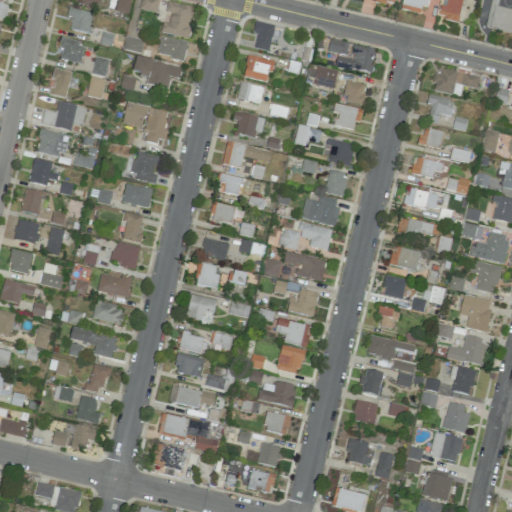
[(130,0),(127,0),(116,0),(115,13),(129,14),(130,0)]
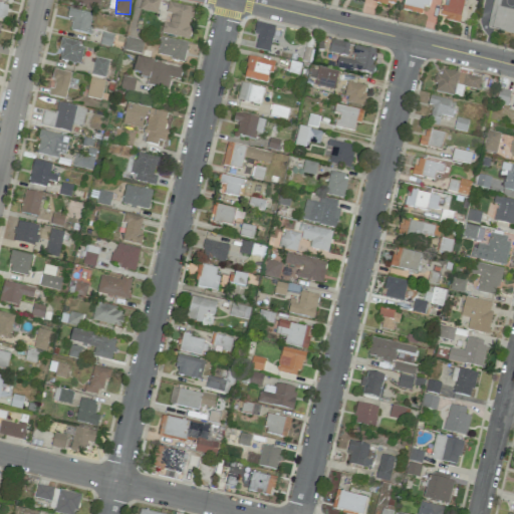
[(157,14),(159,0),(141,0),(139,10),(157,14)]
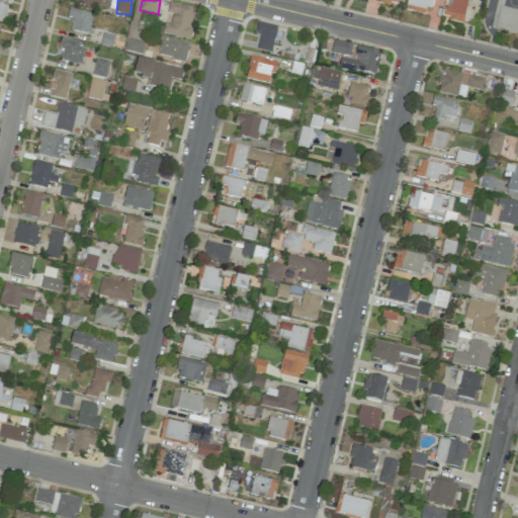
[(448,0),(444,19),(462,23),(467,0),(448,0)]
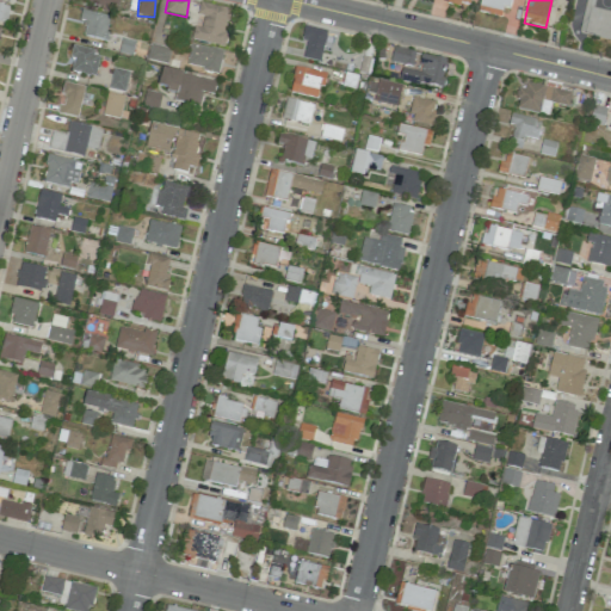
[(193,26),(191,41),(224,47),(227,35),(223,35),(226,23),(230,23),(233,10),(199,2),(197,16),(203,17),(201,28),(193,26)]
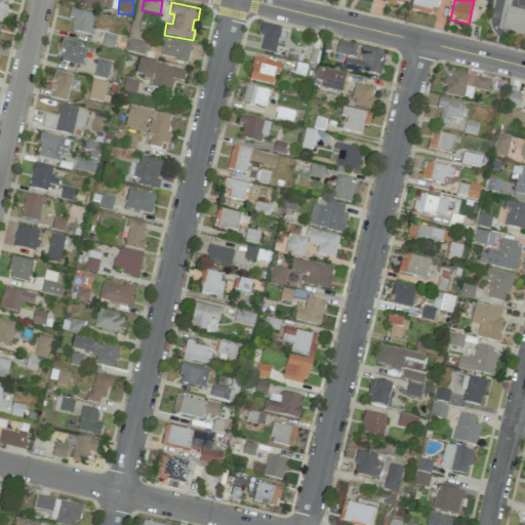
[(0,19),(4,22),(8,6),(0,3),(0,19)]
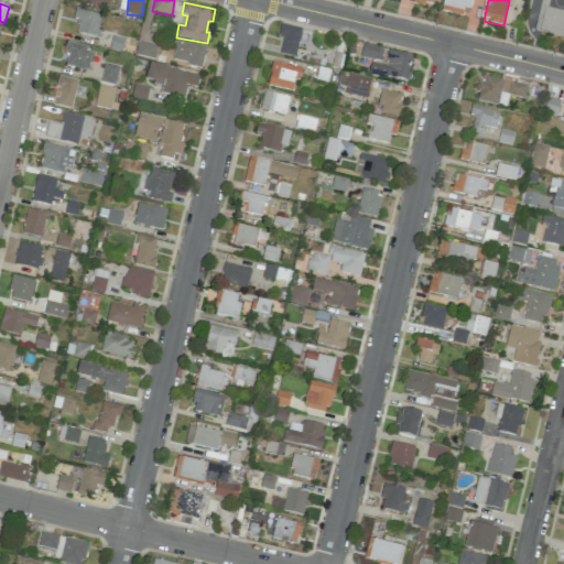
[(563,11),(543,7),(538,31),(563,36),(563,11)]
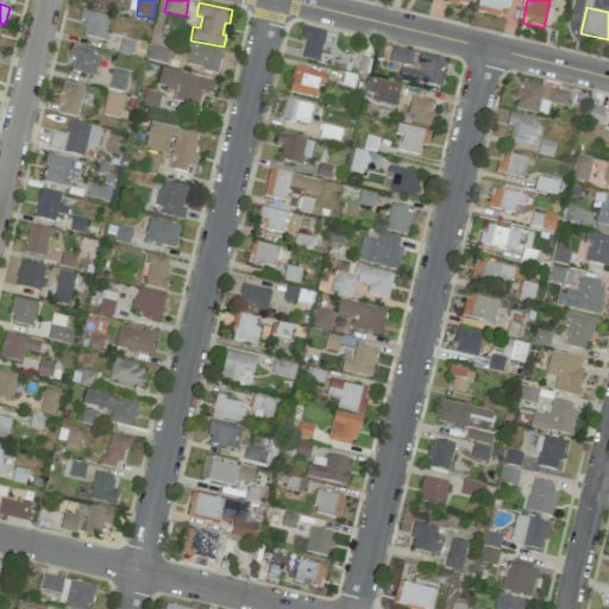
[(106,41),(110,16),(81,11),(79,20),(86,22),(83,37),(106,41)]
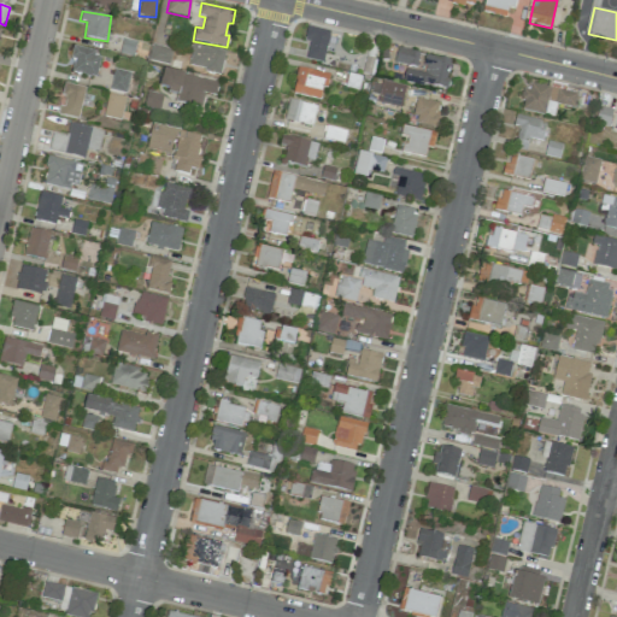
[(323,63),(330,33),(306,27),(304,39),(310,41),(305,58),(323,63)]
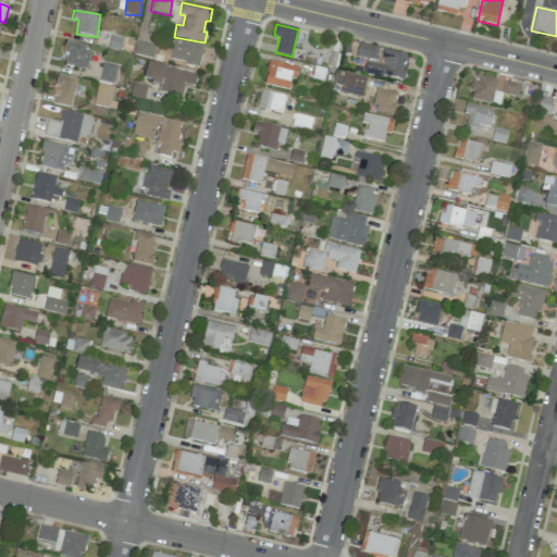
[(135,56),(153,58),(156,44),(136,40),(135,56)]
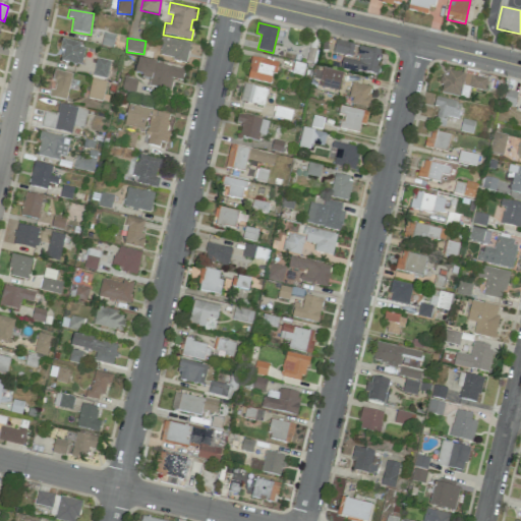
[(186,62),(190,44),(163,38),(159,57),(186,62)]
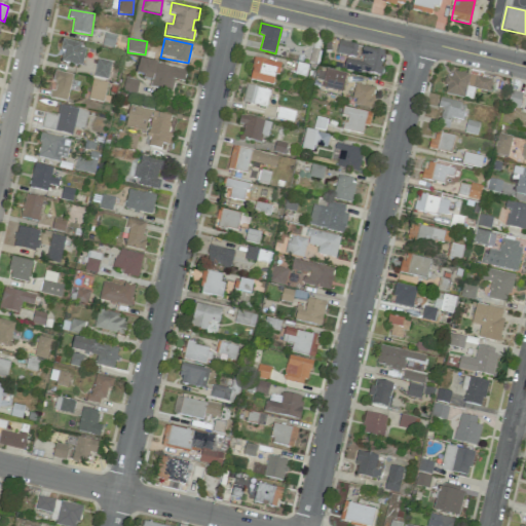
[(82,66),(85,44),(63,41),(60,62),(82,66)]
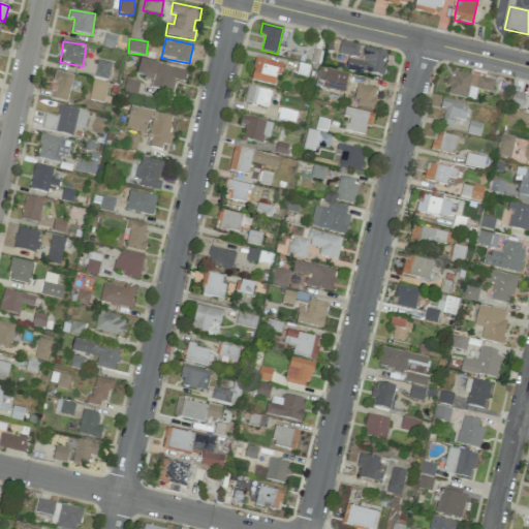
[(359,44),(340,41),(338,54),(356,57),(359,44)]
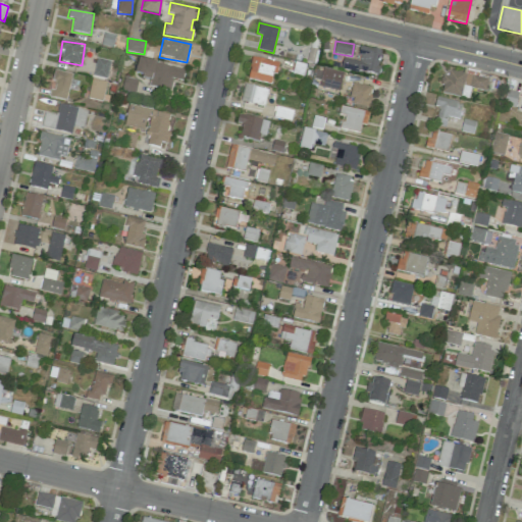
[(377,75),(381,51),(361,47),(358,61),(344,58),(342,68),(377,75)]
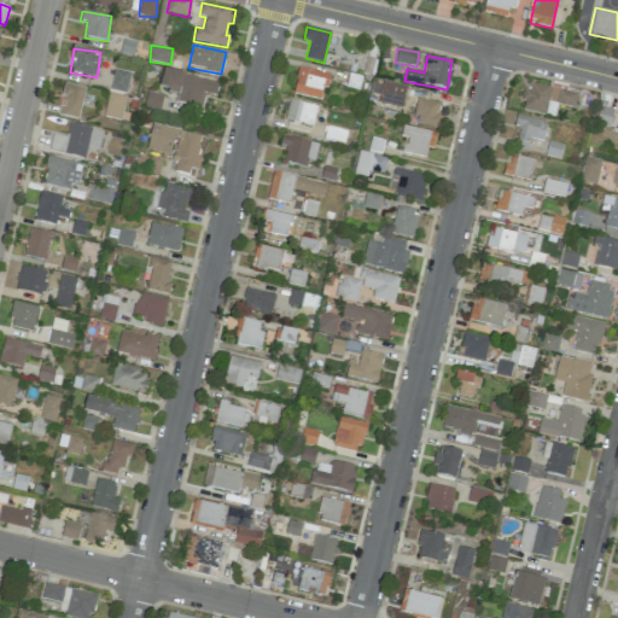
[(292,93),(322,99),(328,74),(298,68),(292,93)]
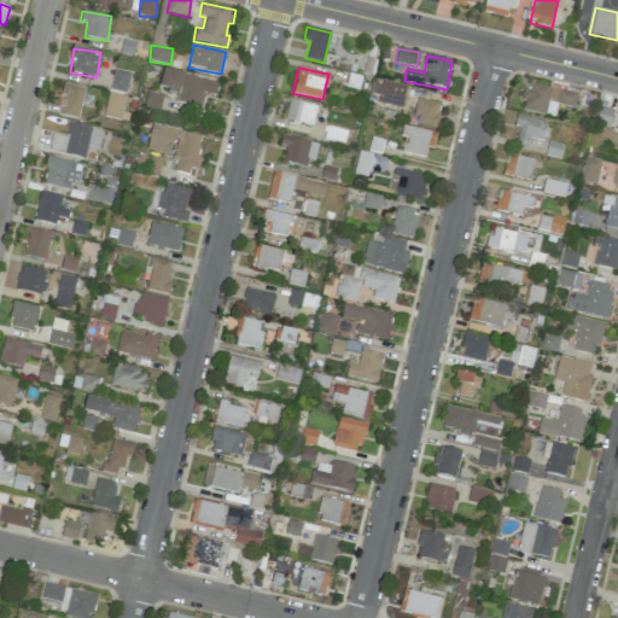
[(111,89),(127,93),(130,73),(115,69),(111,89)]
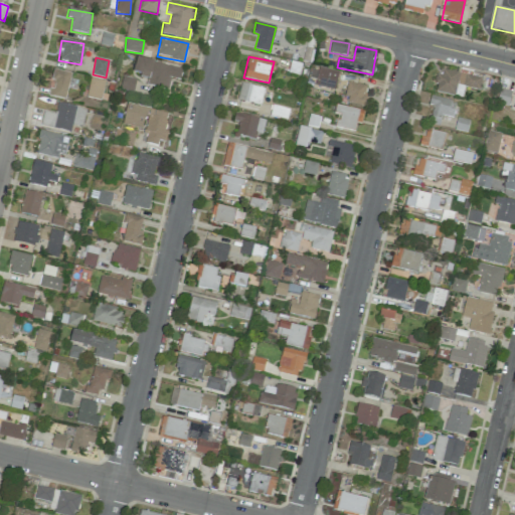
[(147,84),(168,89),(170,77),(180,79),(182,67),(136,58),(133,74),(148,77),(147,84)]
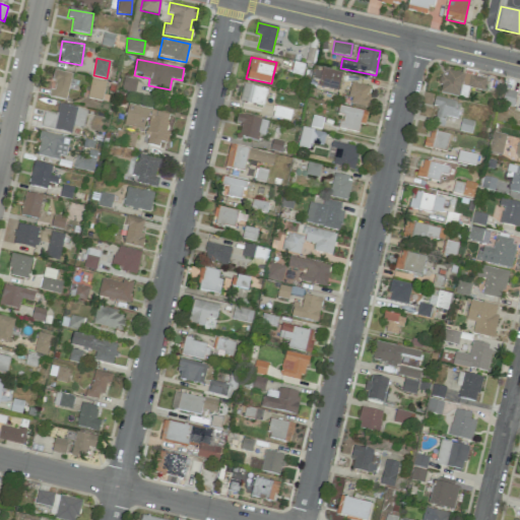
[(341,72),(321,68),(318,86),(338,90),(341,72)]
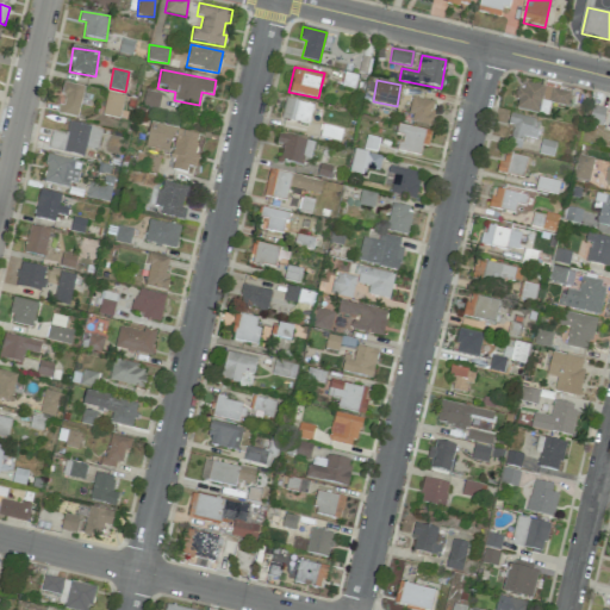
[(58,113),(78,117),(83,86),(64,82),(58,113)]
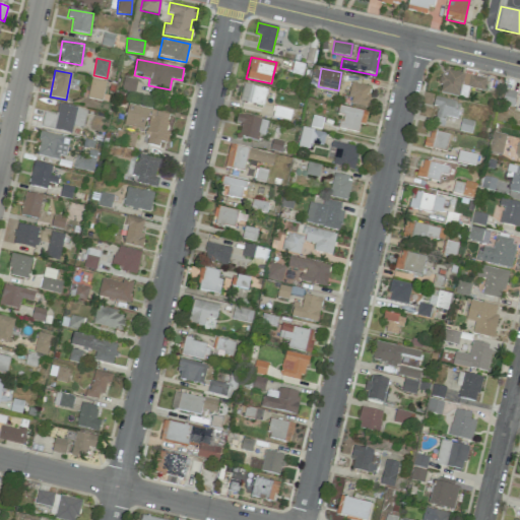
[(486,78),(443,70),(439,92),(458,96),(460,86),(483,90),(486,78)]
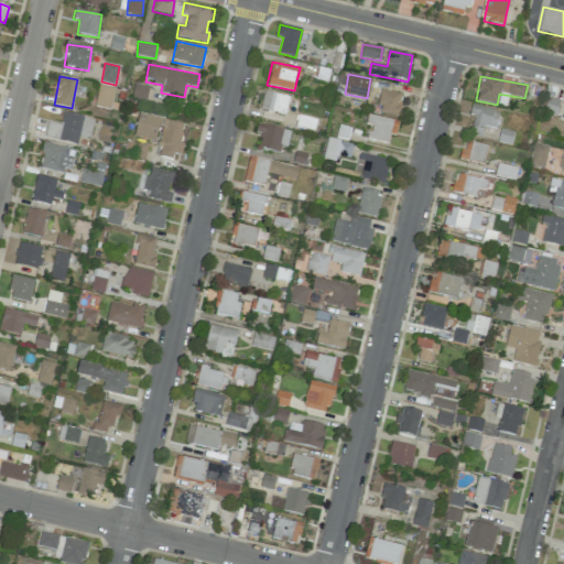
[(147,100),(149,86),(134,84),(131,98),(147,100)]
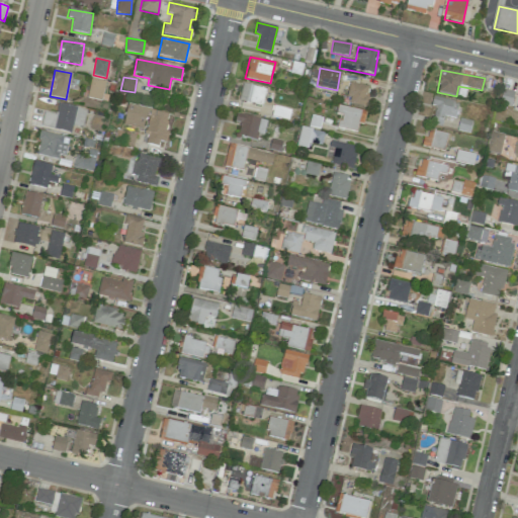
[(105,81),(91,78),(86,97),(101,100),(105,81)]
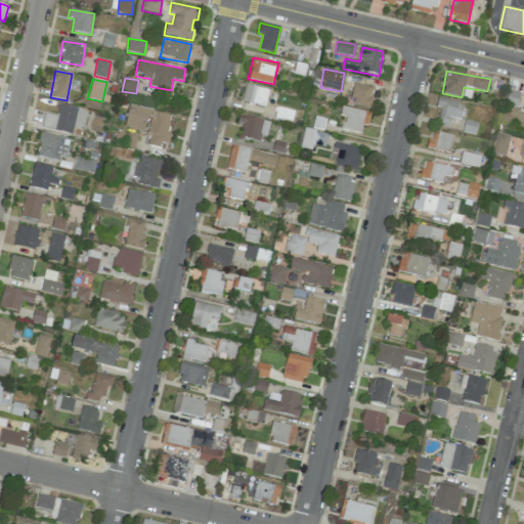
[(374,87),(354,84),(351,105),(372,107),(374,87)]
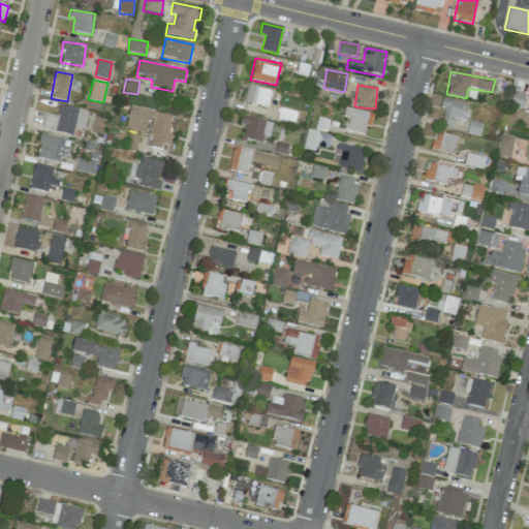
[(271,90),(247,87),(245,104),(269,107),(271,90)]
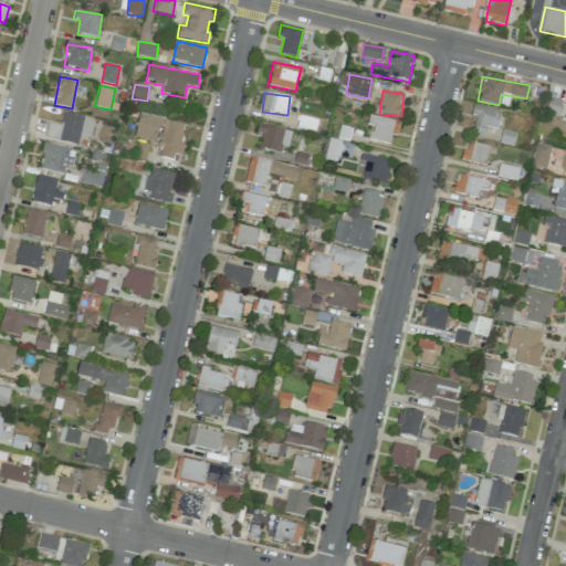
[(475,116),(472,135),(482,137),(485,126),(498,129),(501,112),(472,105),(470,115),(475,116)]
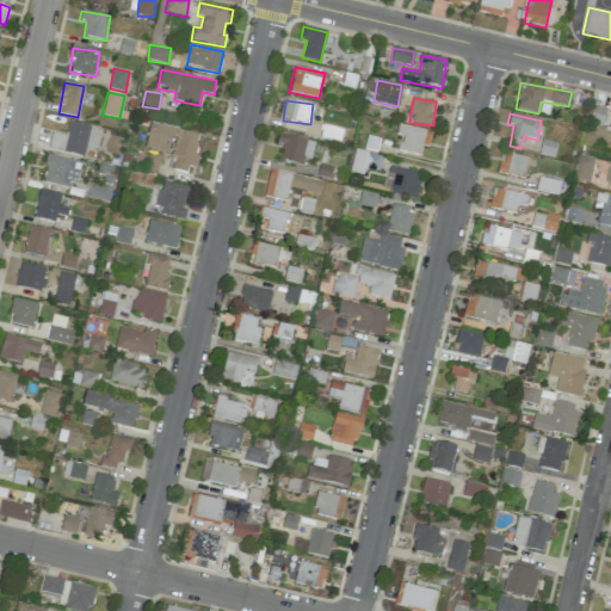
[(84,158),(86,148),(97,150),(102,129),(68,122),(65,135),(51,133),(48,149),(84,158)]
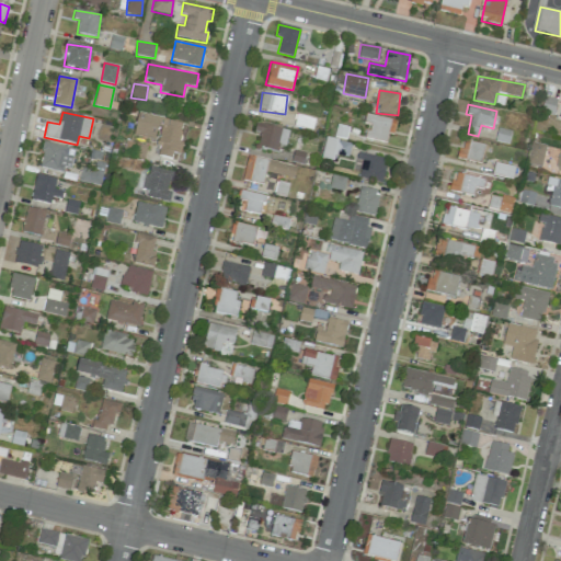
[(184,124),(138,114),(134,135),(159,139),(156,152),(178,158),(184,124)]
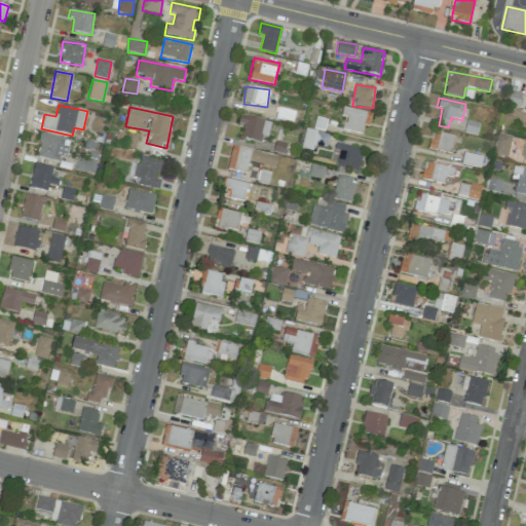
[(345,117),(343,129),(362,134),(364,125),(369,126),(371,113),(342,107),(341,116),(345,117)]
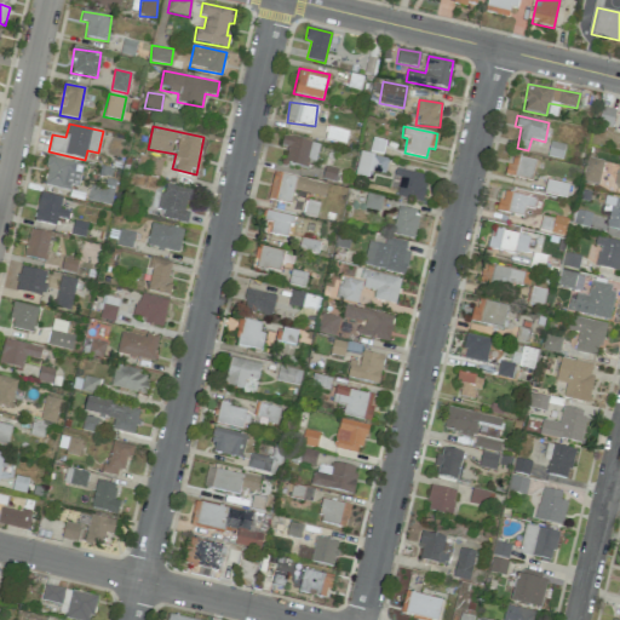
[(316,166),(319,143),(282,137),(281,147),(287,148),(285,162),(316,166)]
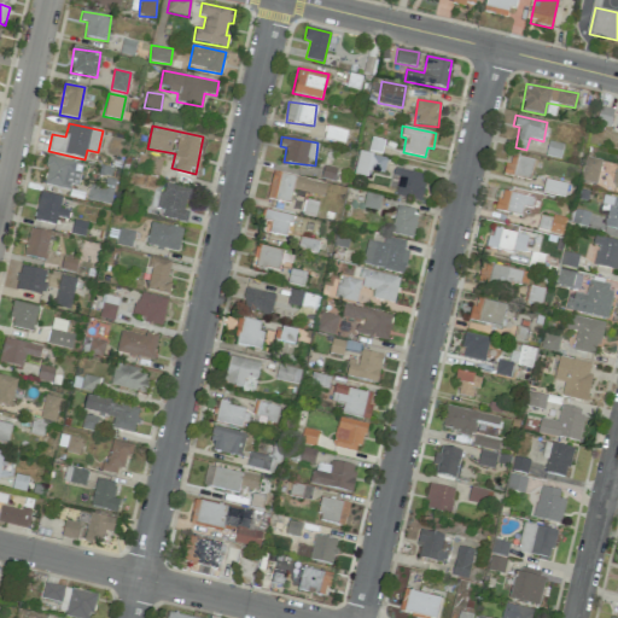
[(386,158),(359,152),(353,175),(369,179),(371,170),(383,174),(386,158)]
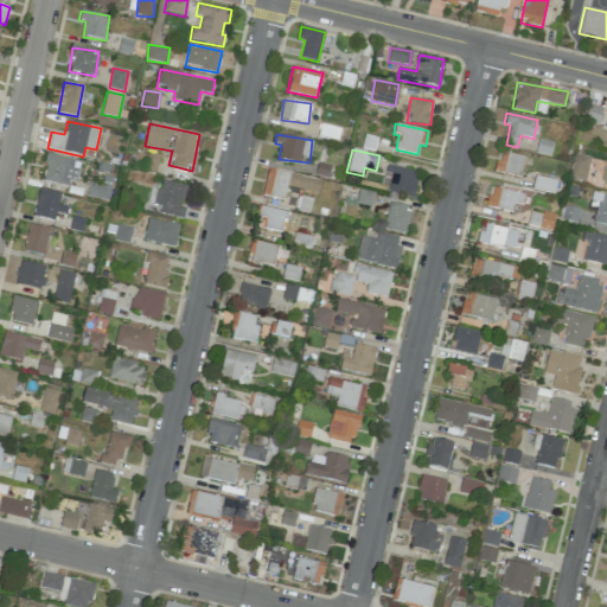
[(519,177),(524,157),(500,151),(496,171),(519,177)]
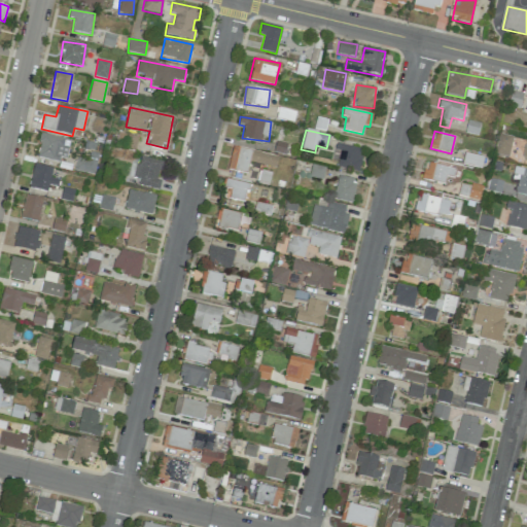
[(135,151),(138,137),(118,133),(115,146),(135,151)]
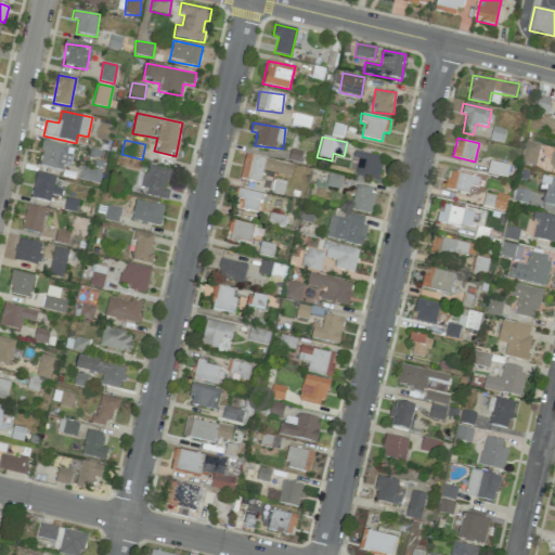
[(541,144),(527,140),(520,162),(536,166),(541,144)]
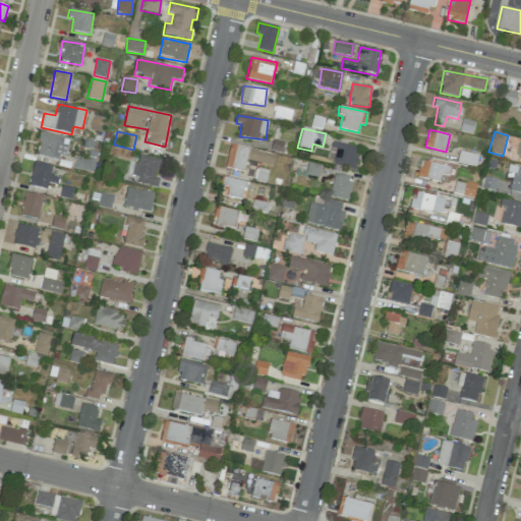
[(66,160),(69,136),(40,133),(37,156),(66,160)]
